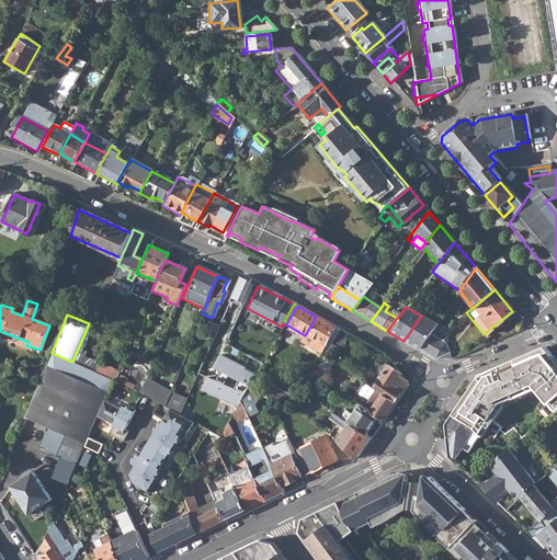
[(436,324),(421,316),(404,341),(419,350),(436,324)]
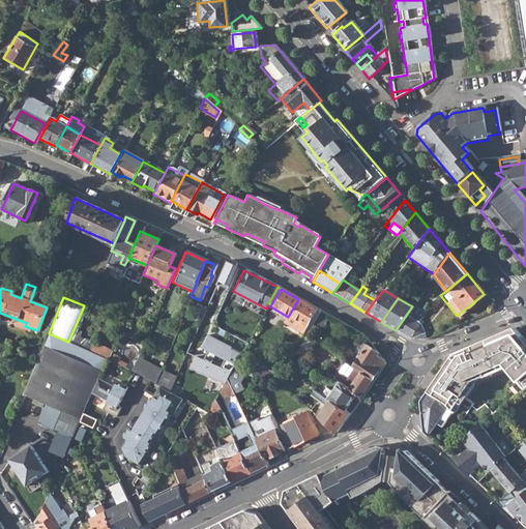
[(315,309),(298,299),(288,317),(294,321),(290,328),(300,333),(302,329),(303,329),(315,309)]
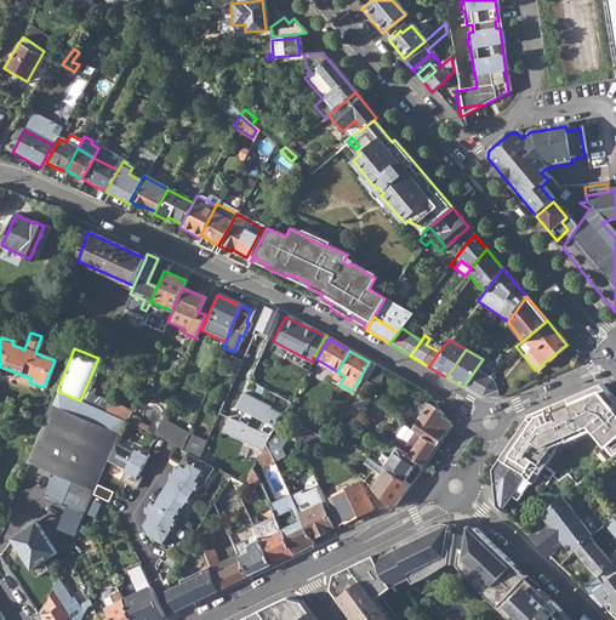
[(222,375),(229,379),(238,360),(229,358),(222,375)]
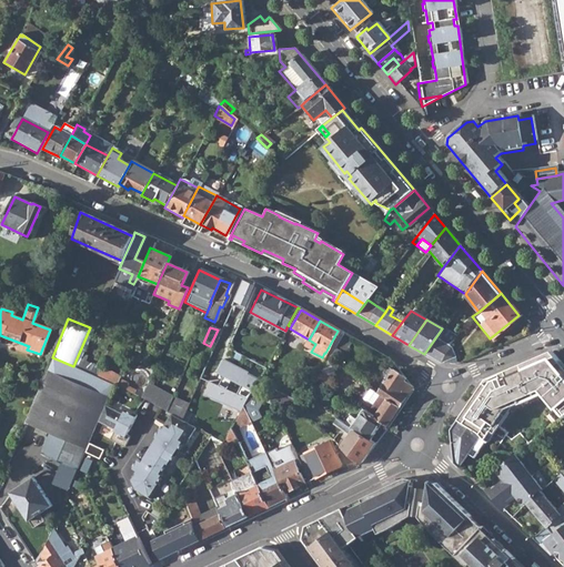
[(424,354),(439,363),(452,356),(447,347),(445,346),(453,335),(442,328),(424,354)]
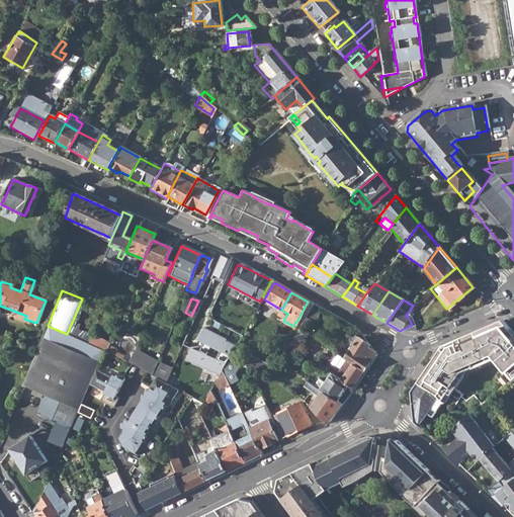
[(312,305),(308,302),(296,322),(295,322),(300,325),(304,318),(312,305)]
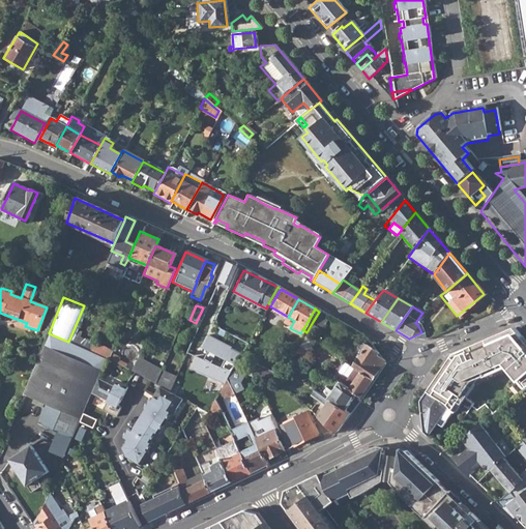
[(319,312),(311,325),(319,330),(327,316),(319,312)]
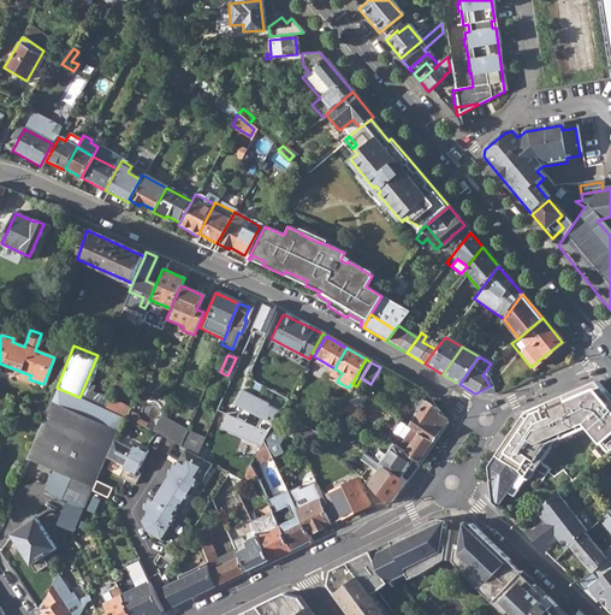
[(553,492),(569,480),(559,469),(551,477),(545,472),(547,469),(534,461),(545,443),(561,437),(559,433),(575,426),(583,423),(586,426),(600,443),(603,441),(609,449),(610,447),(610,400),(594,380),(545,402),(549,408),(541,412),(540,409),(531,413),(529,415),(527,419),(521,415),(494,454),(510,465),(515,468),(518,472),(523,478),(533,489),(553,492)]
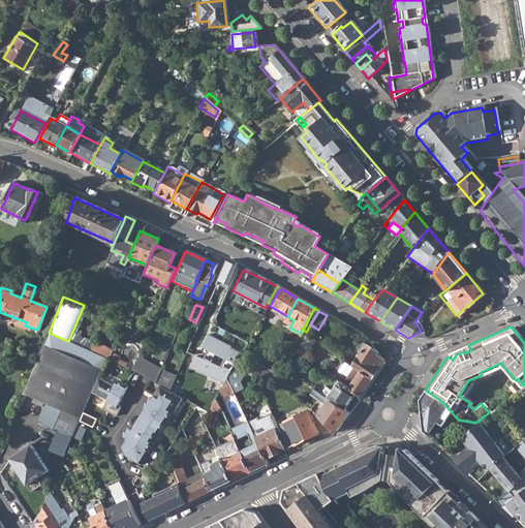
[(69,341),(68,341),(49,333),(47,332),(21,395),(43,404),(36,427),(54,434),(52,440),(58,443),(54,454),(62,457),(89,393),(95,378),(104,358),(88,350),(69,341)]
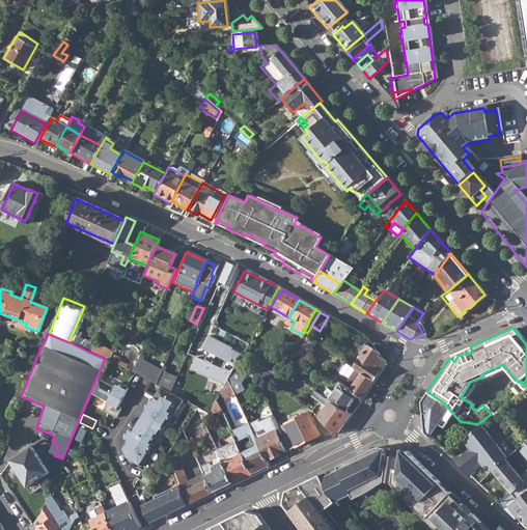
[(91,344),(77,338),(73,336),(70,342),(88,352),(91,344)]
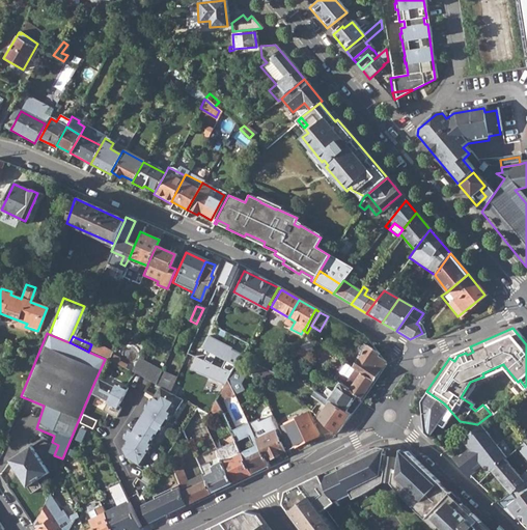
[(299,346),(307,352),(313,341),(305,336),(299,346)]
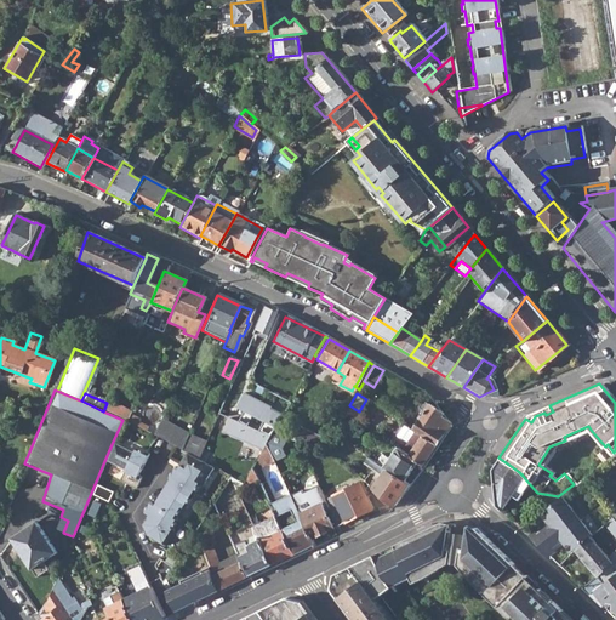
[(420,437),(433,445),(449,424),(438,416),(441,413),(421,400),(416,408),(420,409),(417,413),(421,415),(410,430),(420,437)]
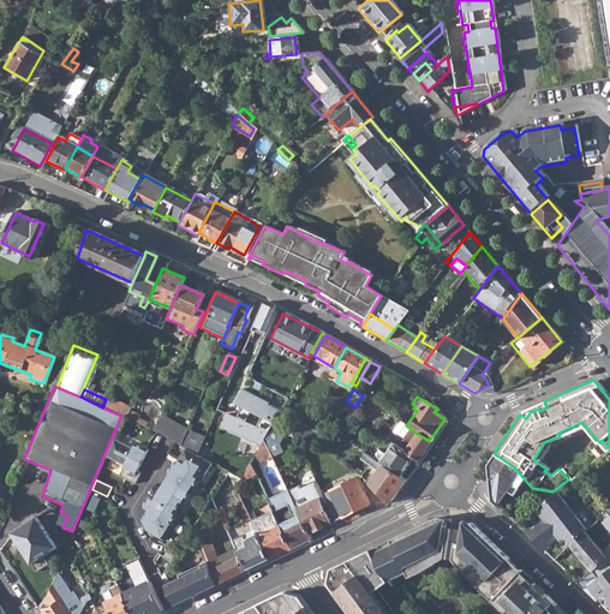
[(102,407),(121,416),(125,418),(127,412),(129,409),(106,398),(106,399),(102,407)]
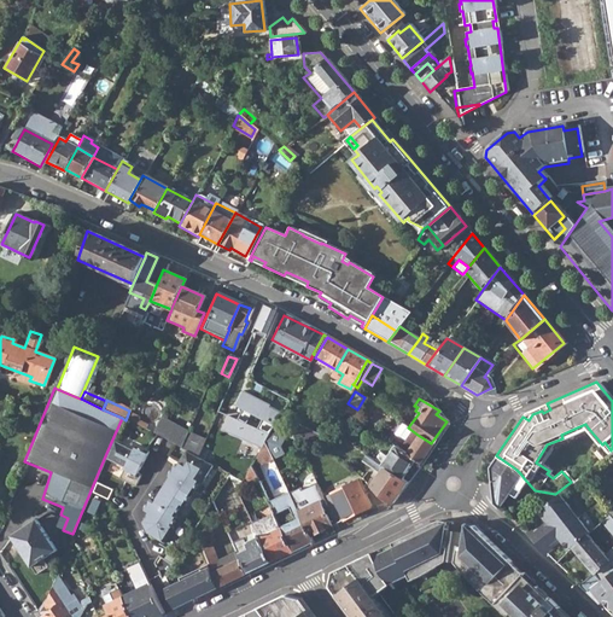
[(126,420),(152,434),(156,426),(128,414),(126,420)]
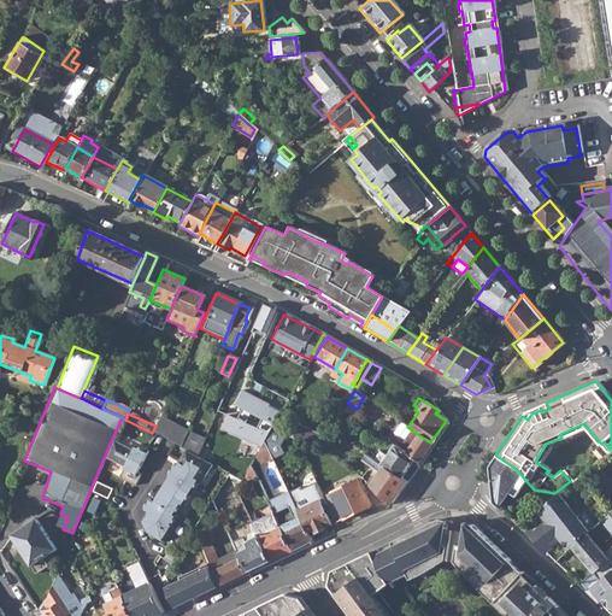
[(152,433),(177,447),(184,430),(159,416),(156,426),(152,433)]
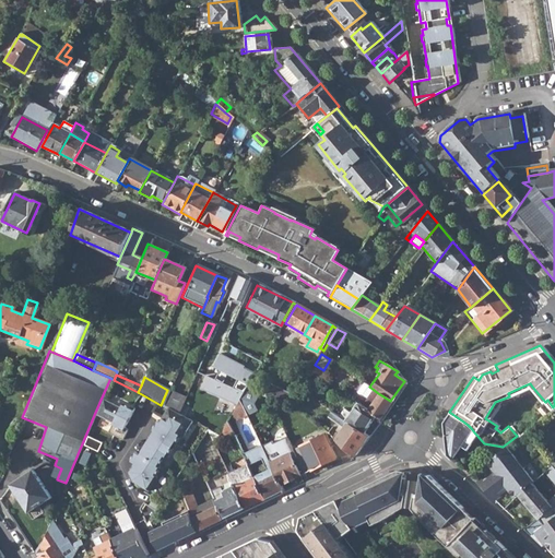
[(266,396),(268,396),(271,390),(250,379),(243,391),(257,394),(266,396)]
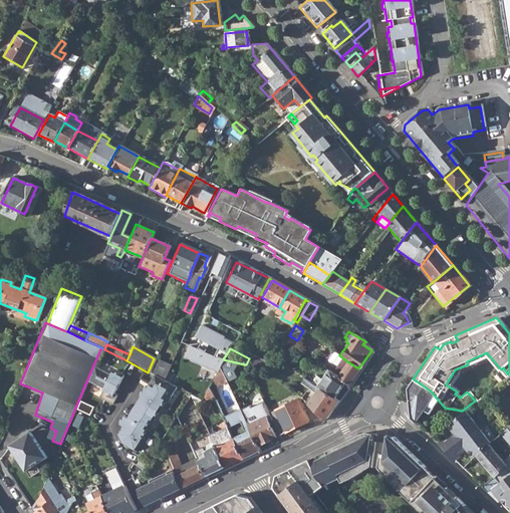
[(154,375),(163,380),(169,364),(155,357),(154,358),(148,372),(154,375)]
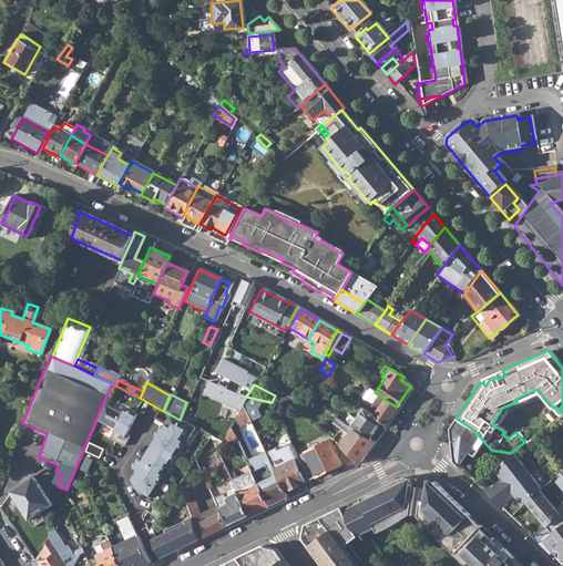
[(280,404),(297,409),(299,407),(275,395),(272,402),(280,404)]
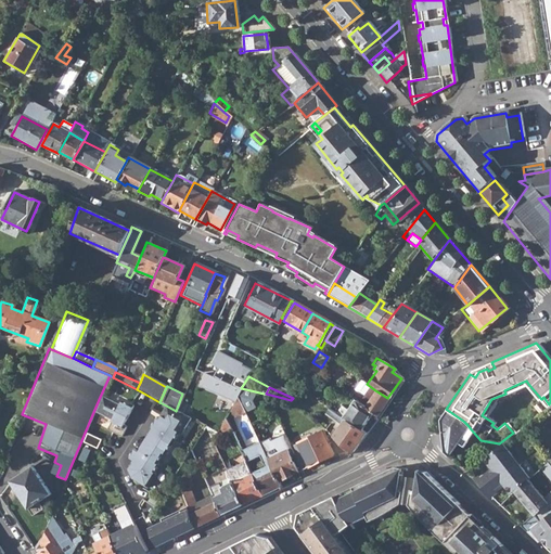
[(241,388),(236,397),(251,401),(251,400),(255,391),(241,388)]
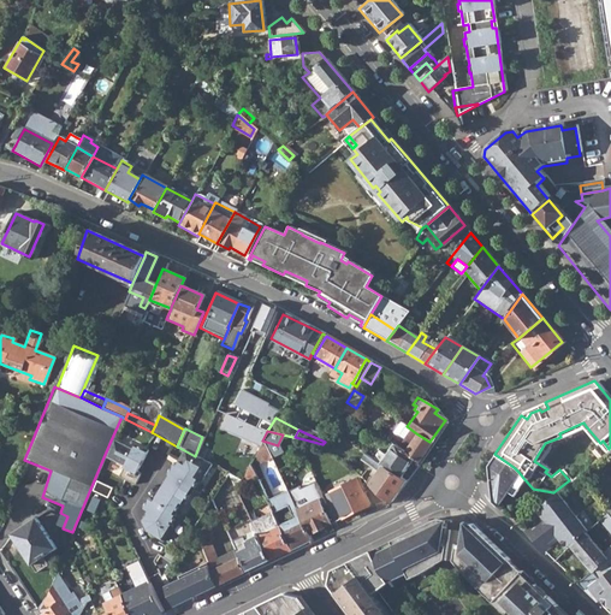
[(413,459),(416,461),(429,442),(416,433),(409,443),(404,439),(398,449),(413,459)]
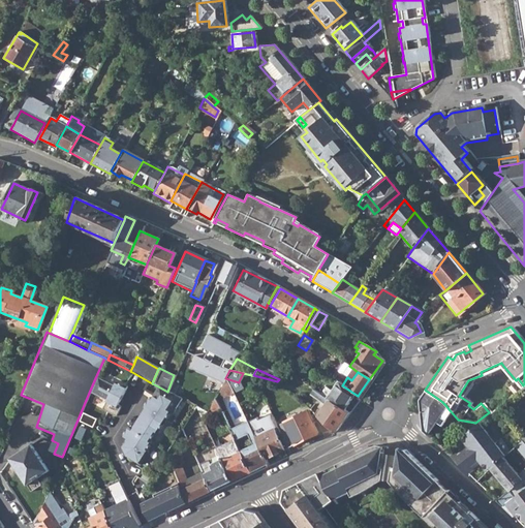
[(95,378),(89,393),(105,402),(101,410),(115,417),(119,409),(118,407),(116,406),(125,387),(115,382),(113,387),(95,378)]
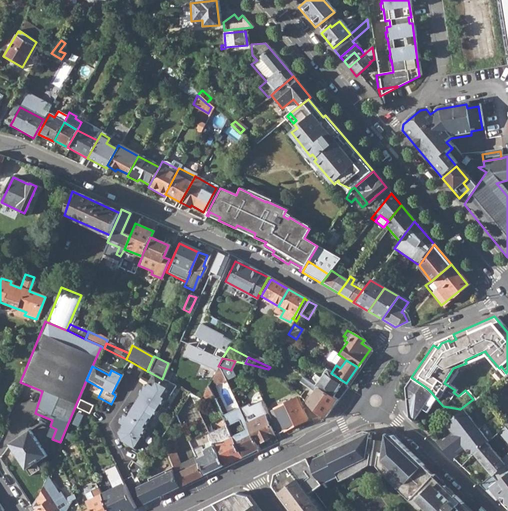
[(218,366),(210,379),(213,385),(224,379),(218,366)]
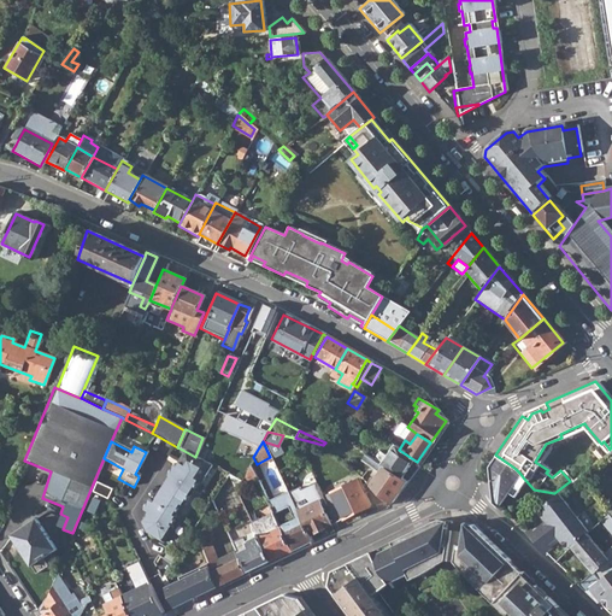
[(282,449),(278,445),(278,446),(263,441),(270,457),(270,458),(282,449)]
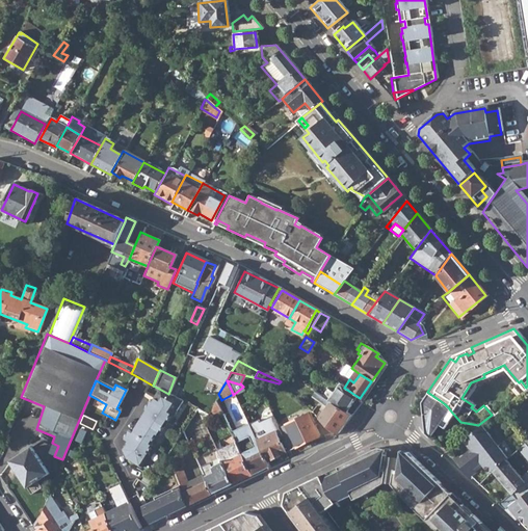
[(326,401),(344,413),(357,396),(344,388),(338,383),(326,401)]
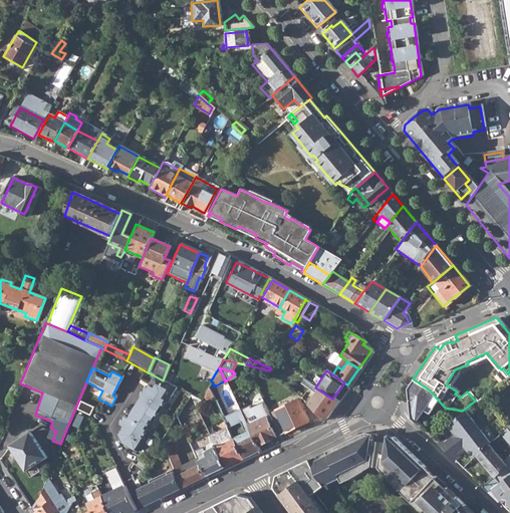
[(163,380),(154,375),(147,386),(148,387),(146,390),(143,389),(138,396),(140,397),(135,405),(137,406),(132,413),(131,412),(125,419),(122,418),(117,425),(124,429),(122,432),(120,431),(116,436),(120,444),(136,453),(144,440),(142,439),(147,432),(145,431),(151,422),(152,422),(166,400),(168,402),(176,388),(163,380)]
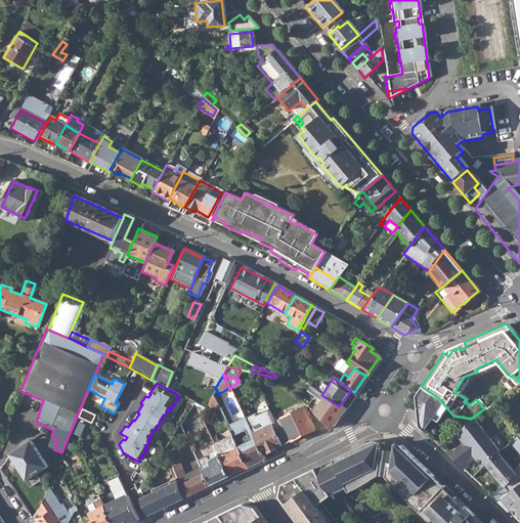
[(313,413),(329,428),(331,427),(343,409),(339,406),(321,395),(308,386),(306,391),(320,401),(317,405),(315,404),(313,407),(315,409),(313,413)]
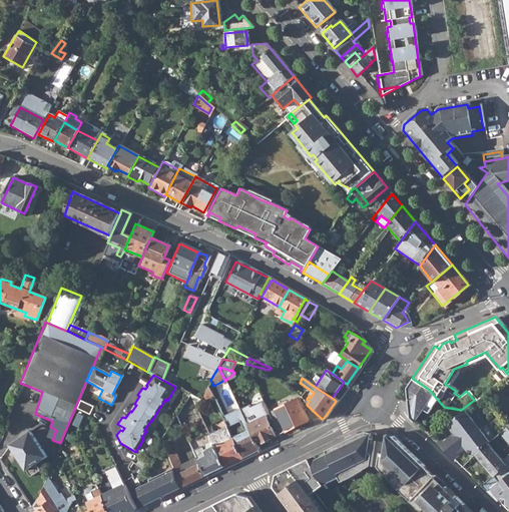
[(420,410),(432,393),(429,390),(425,387),(412,378),(406,388),(408,419),(412,423),(420,410)]
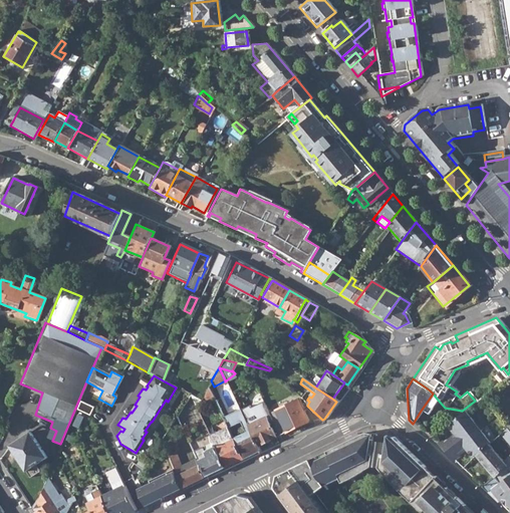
[(207,389),(204,395),(207,401),(212,399),(207,389)]
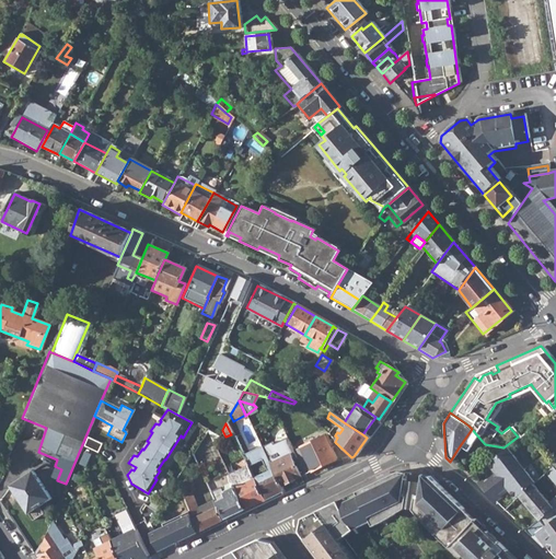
[(472,429),(459,447),(465,452),(476,434),(472,429)]
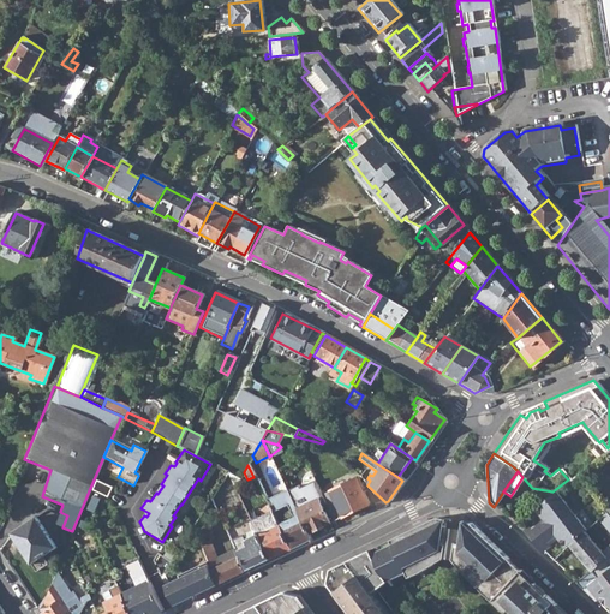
[(226,472),(232,486),(237,483),(239,481),(226,472)]
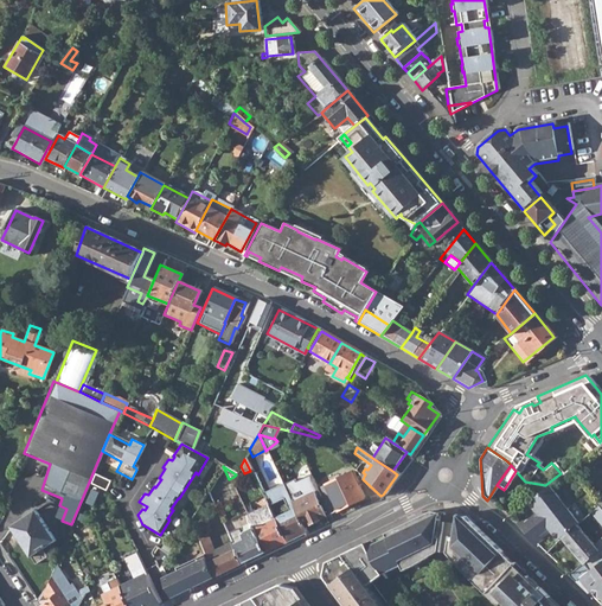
[(319,496),(327,515),(362,498),(351,472),(315,489),(319,496)]
